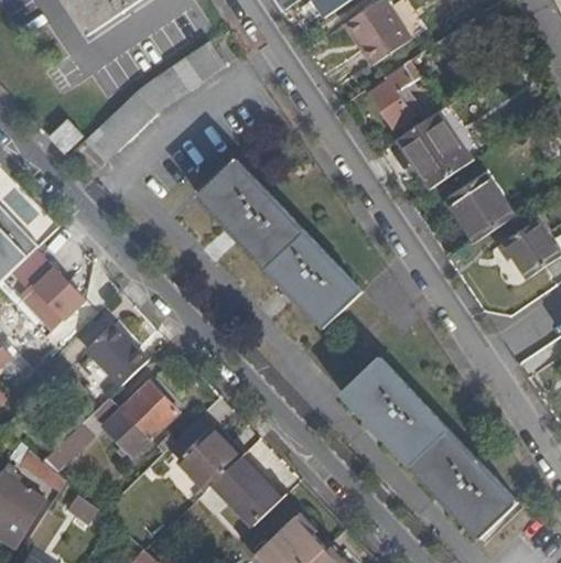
[(67,0),(89,33),(140,0),(67,0)]
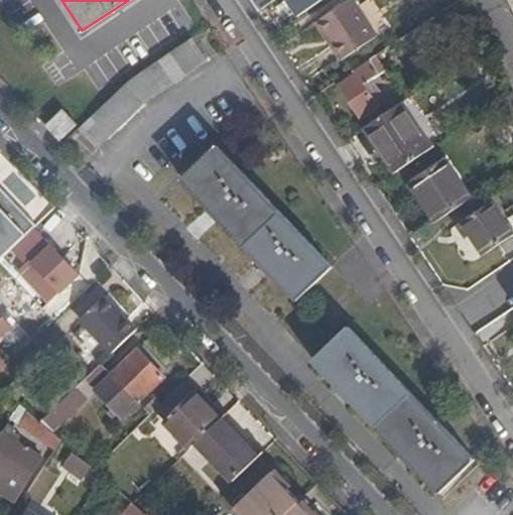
[(257,0),(276,28),(317,0),(257,0)]
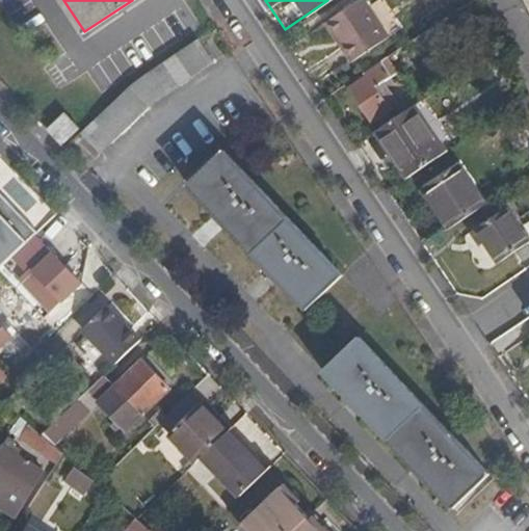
[(355,0),(323,22),(333,35),(336,33),(341,42),(338,44),(349,61),(387,35),(363,0),(355,0)]
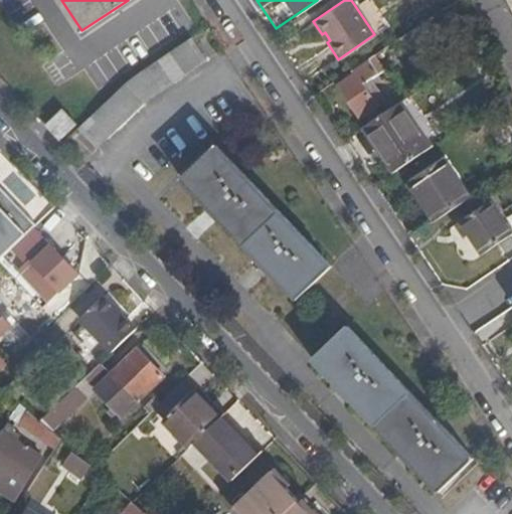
[(325,32),(322,34),(327,42),(330,40),(325,32)]
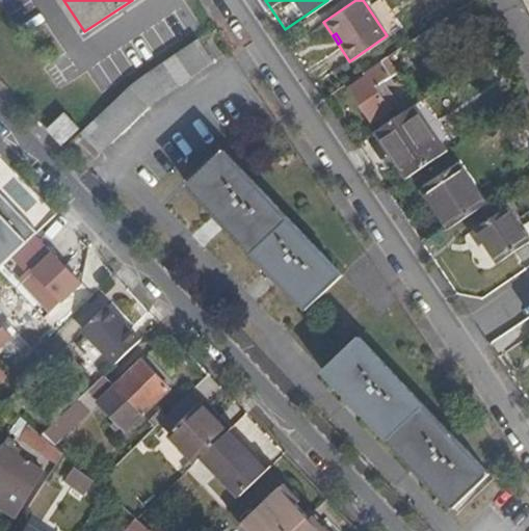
[(135,80),(78,135),(97,155),(133,121),(149,105),(168,93),(214,63),(199,40),(135,80)]
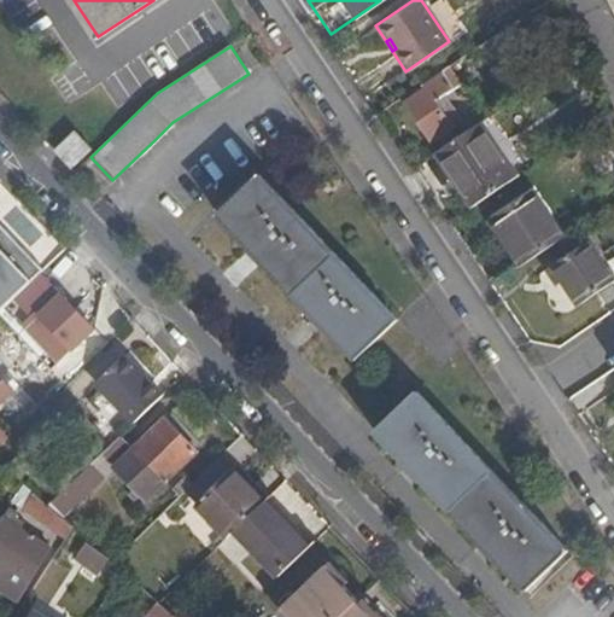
[(446,65),(420,83),(426,92),(405,105),(430,141),(451,127),(440,109),(433,99),(443,93),(457,82),(446,65)]
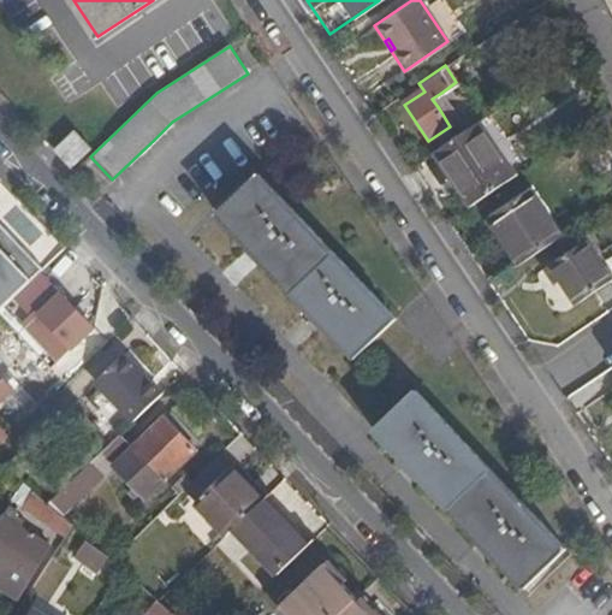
[(432,99),(439,108),(447,102),(441,93),(432,99)]
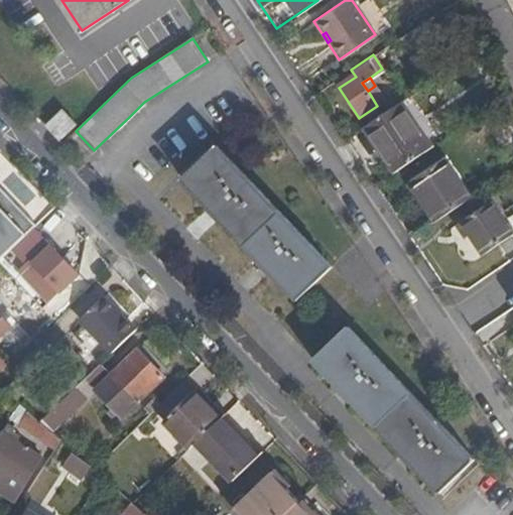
[(398,103),(428,147),(433,144),(403,99),(398,103)]
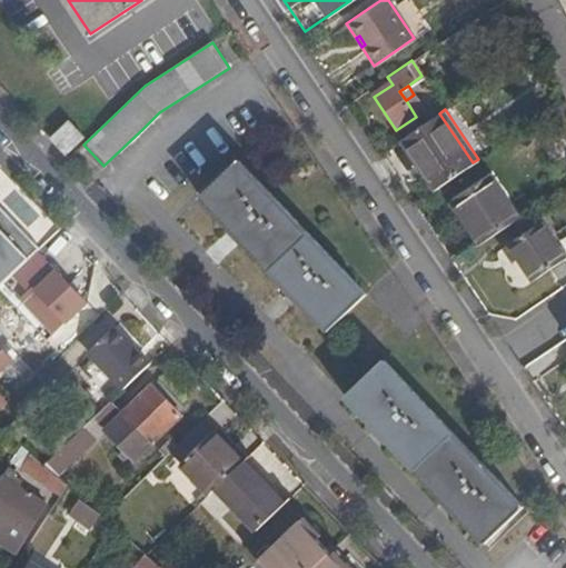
[(403,138),(436,187),(473,162),(439,113),(403,138)]
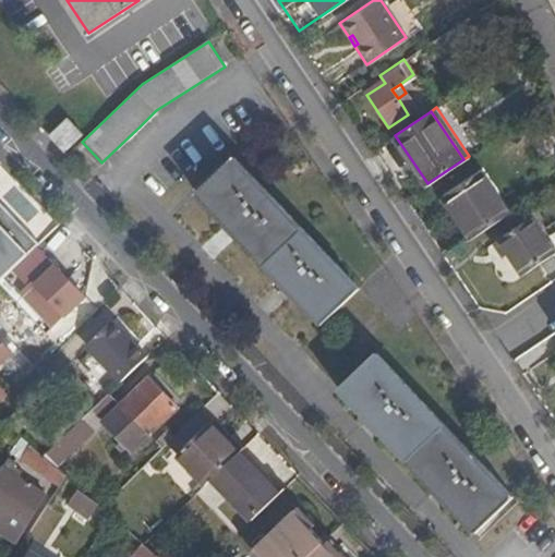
[(68,120),(49,137),(63,153),(82,135),(68,120)]
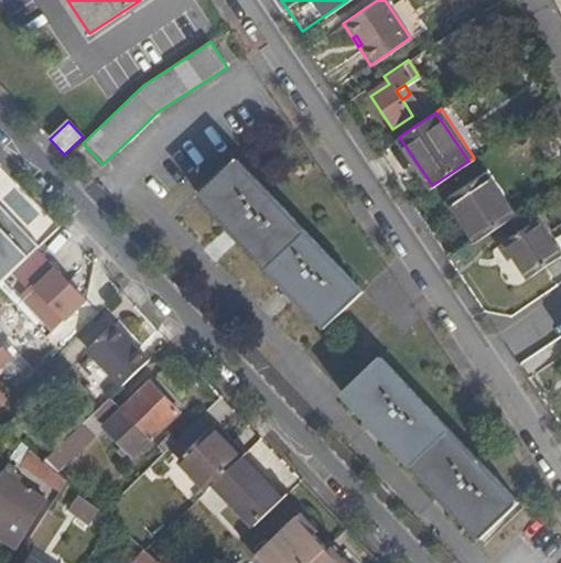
[(238,159),(198,196),(279,280),(324,327),(360,291),(287,210),(238,159)]
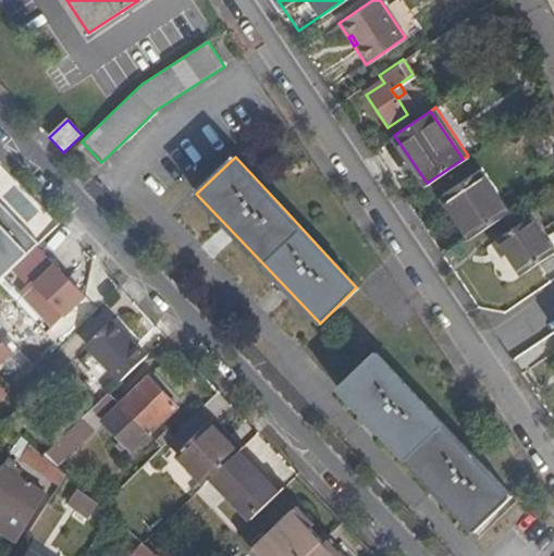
[(455,214),(471,238),(507,213),(479,172),(448,194),(460,211),(455,214)]
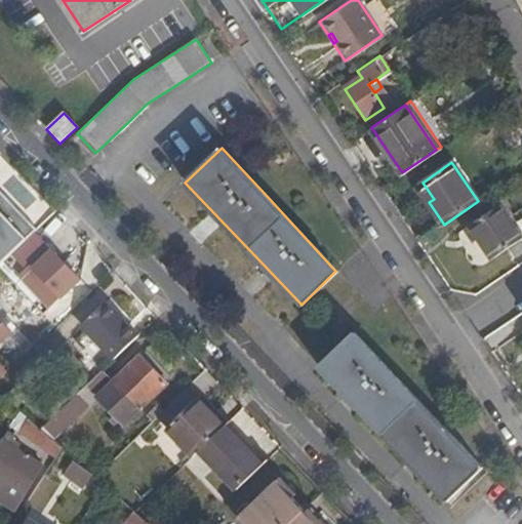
[(417,186),(429,202),(434,199),(423,183),(417,186)]
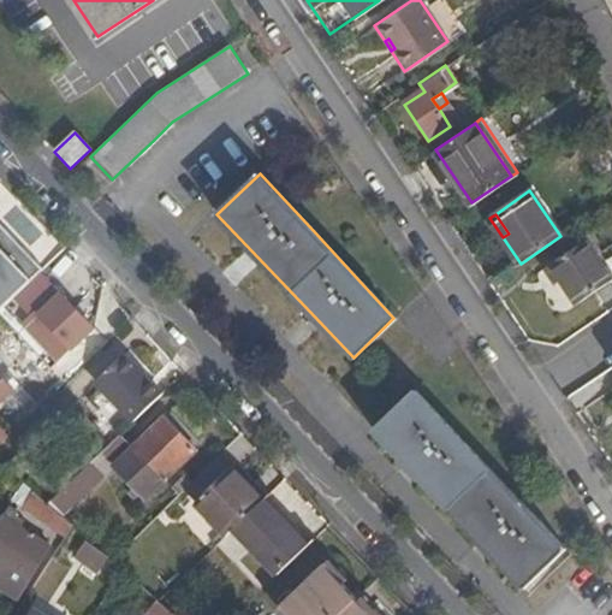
[(560,278),(560,279),(596,256),(586,240),(545,267),(554,282),(560,278)]
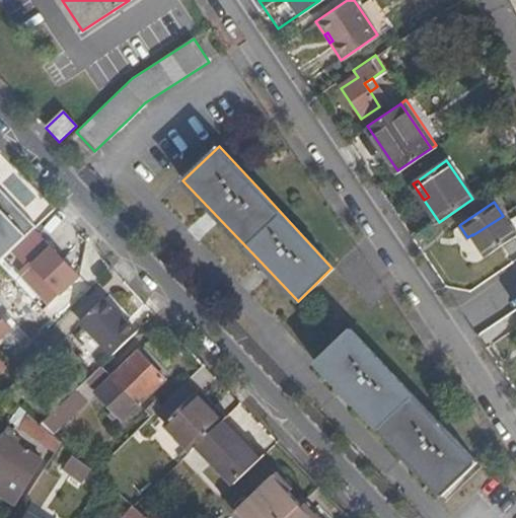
[(503,216),(472,235),(486,254),(515,234),(503,216)]
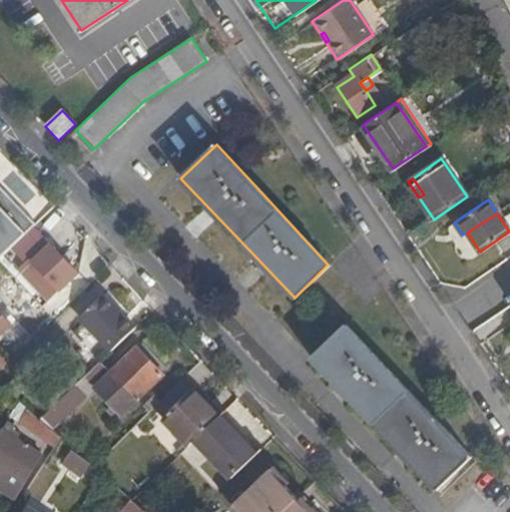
[(24,257),(14,267),(19,272),(24,268),(47,293),(75,266),(35,223),(13,244),(24,257)]
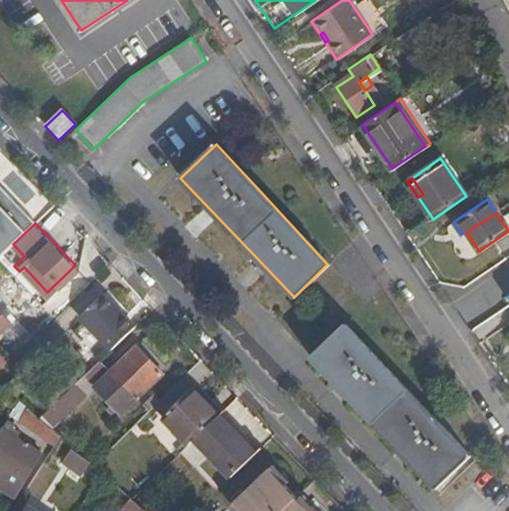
[(19,271),(15,275),(42,305),(51,295),(47,292),(24,267),(19,271)]
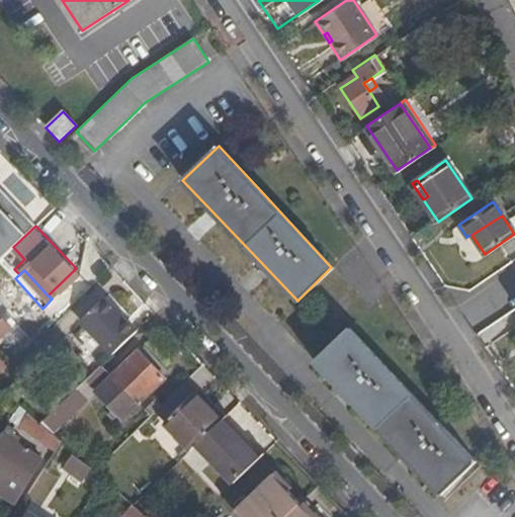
[(104,290),(80,315),(112,348),(138,325),(104,290)]
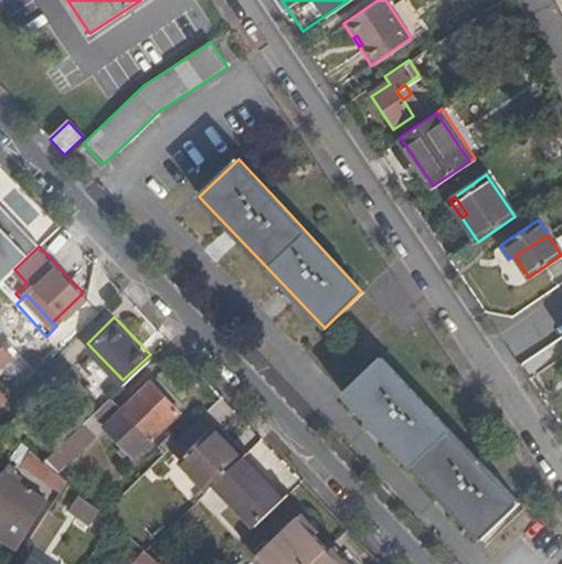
[(35,339),(24,355),(41,366),(51,350),(35,339)]
